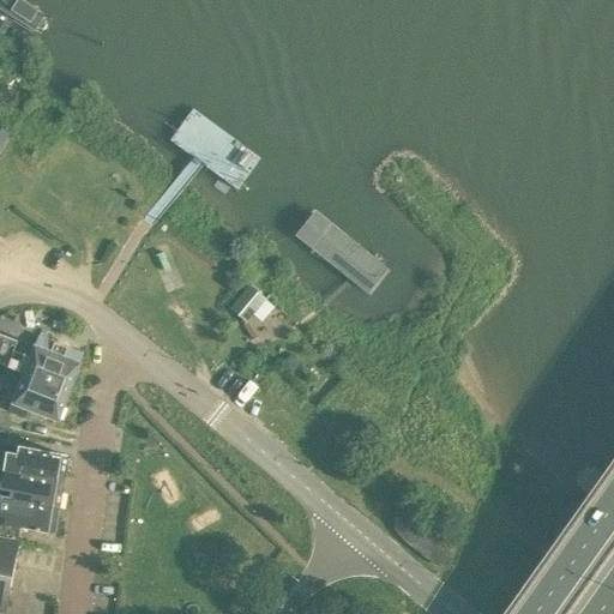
[(41,0),(0,0),(0,31),(44,60),(71,19),(41,0)]
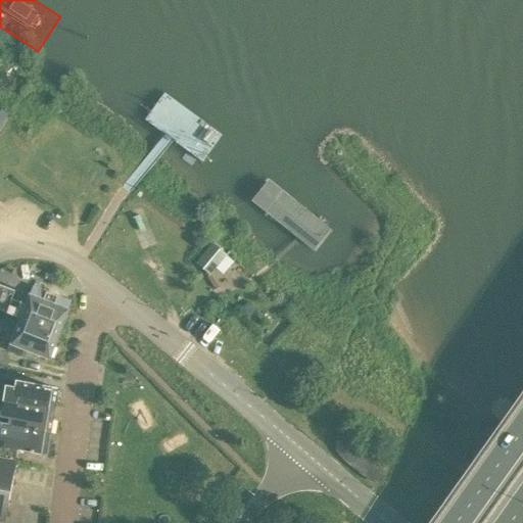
[(162,91),(141,125),(204,165),(226,132),(162,91)]
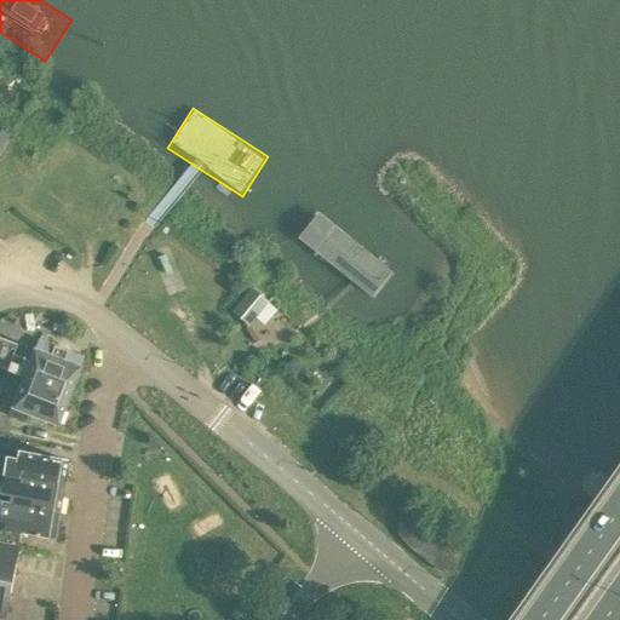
[(326,190),(282,227),(368,328),(412,291),(326,190)]
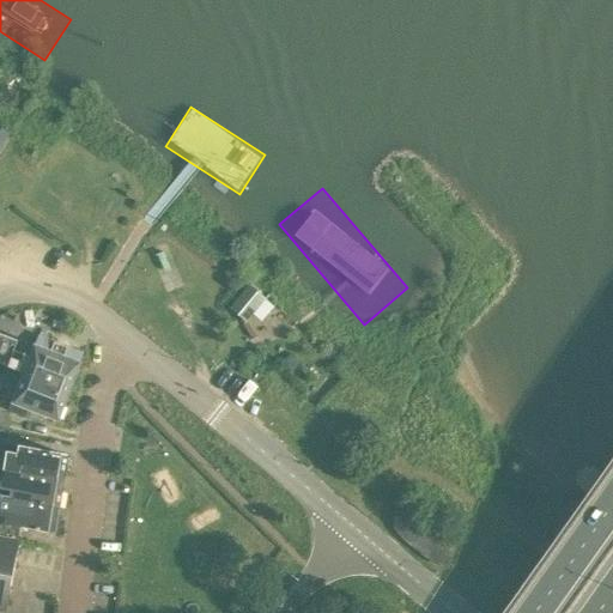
[(249,285),(229,310),(244,322),(263,297),(249,285)]
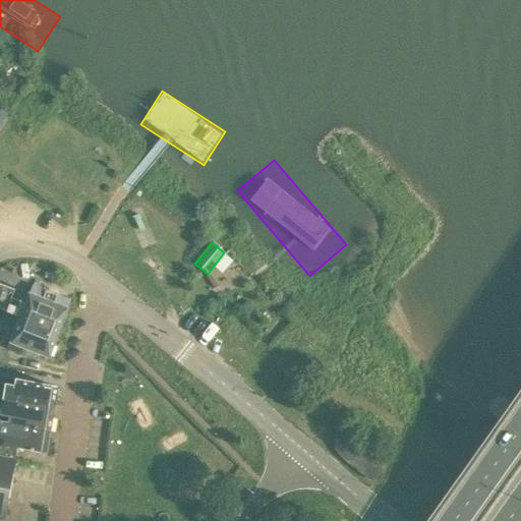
[(48,358),(55,340),(56,340),(67,308),(70,300),(32,285),(29,293),(24,304),(11,299),(14,290),(0,284),(0,309),(19,317),(16,325),(17,325),(10,344),(9,343),(6,349),(19,354),(22,348),(24,350),(29,351),(48,358)]
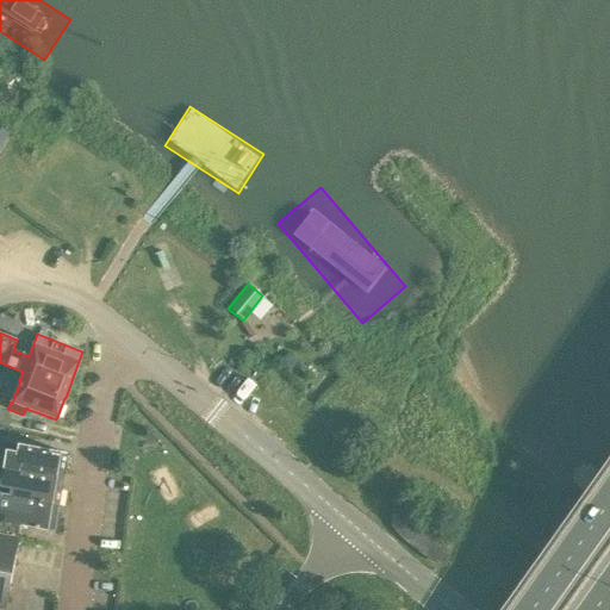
[(2,470),(62,480),(62,479),(66,458),(62,452),(18,443),(17,452),(6,449),(2,470)]
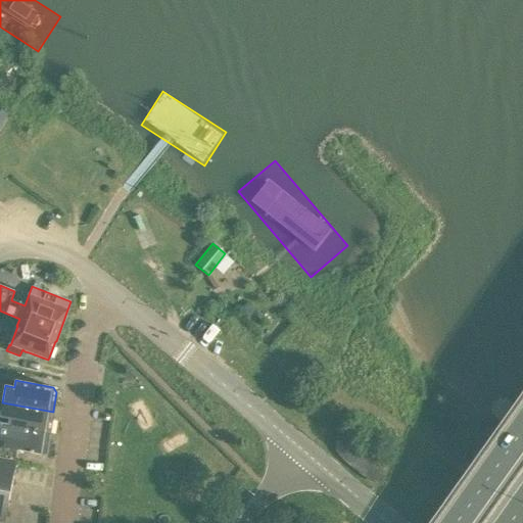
[(0,417),(9,419),(7,424),(7,425),(49,433),(50,434),(53,412),(2,402),(0,413),(0,417)]
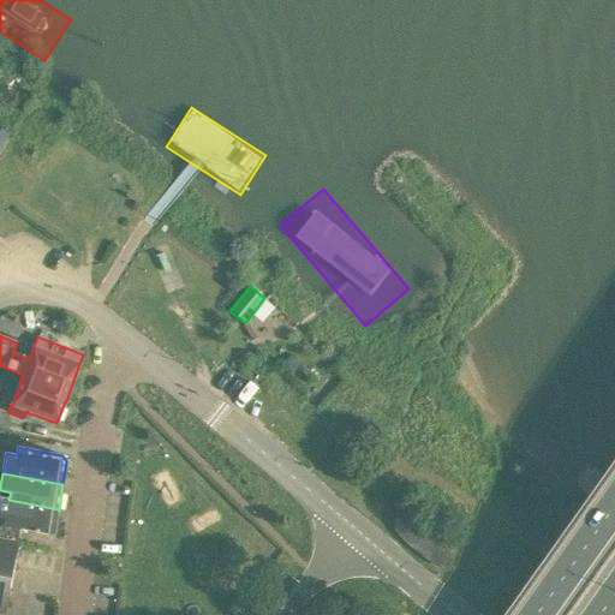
[(54,536),(58,509),(9,500),(9,499),(0,496),(0,517),(5,519),(4,526),(54,536)]
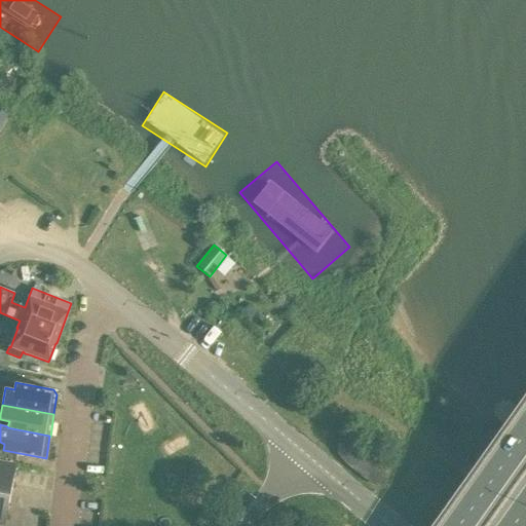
[(3,450),(0,449),(0,460),(15,463),(12,482),(41,487),(43,471),(46,458),(3,450)]
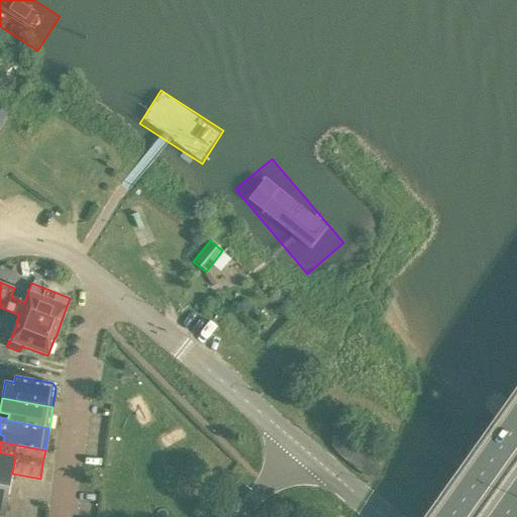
[(0,515),(4,516),(12,474),(15,455),(0,452),(0,515)]
